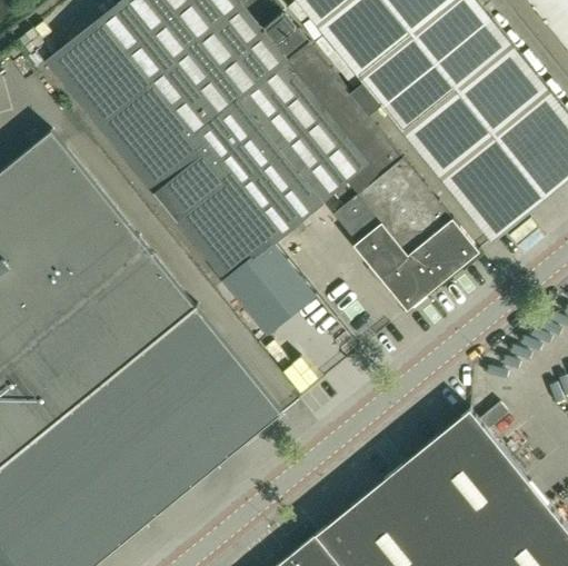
[(406,310),(478,251),(366,116),(271,0),(128,0),(47,67),(236,298),(262,277),(279,297),(302,278),(273,242),(332,195),(342,207),(332,215),(356,242),(354,246),(406,310)]
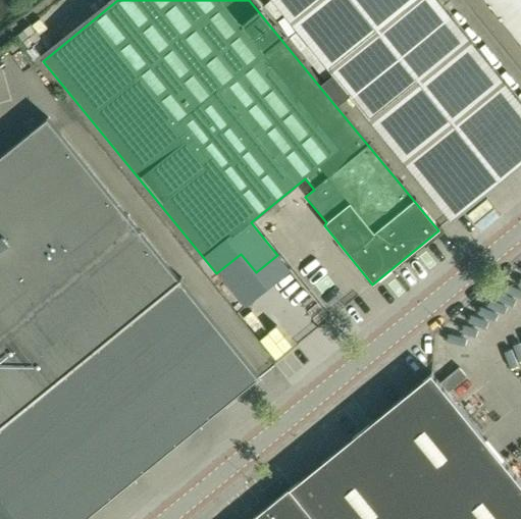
[(520,104),(443,0),(281,0),(440,211),(520,151),(520,104)]
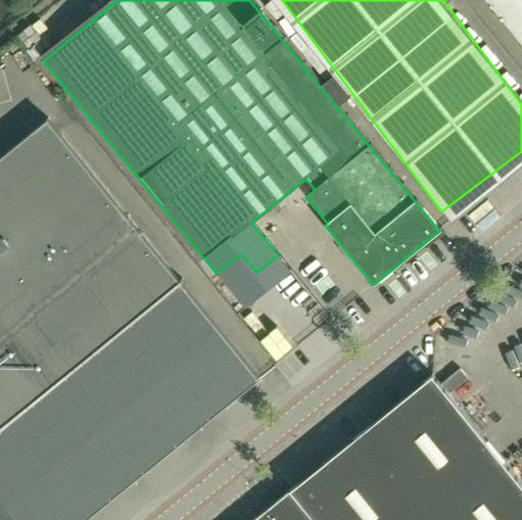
[(521,0),(482,0),(521,48),(521,0)]
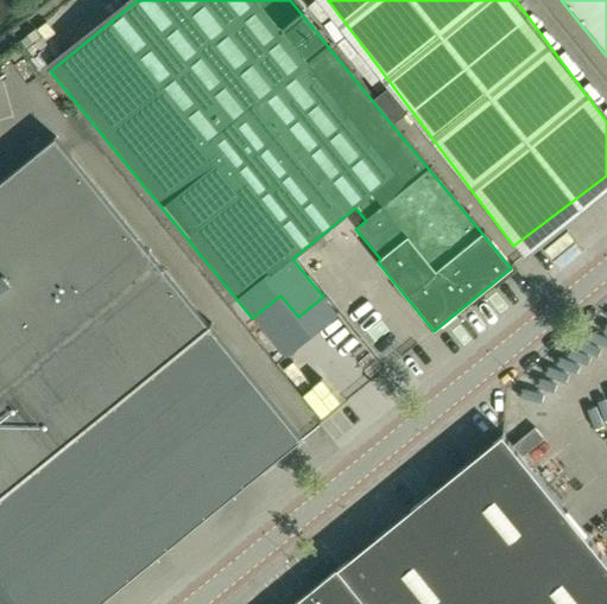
[(100,603),(301,442),(55,140),(0,184),(0,603),(100,603)]
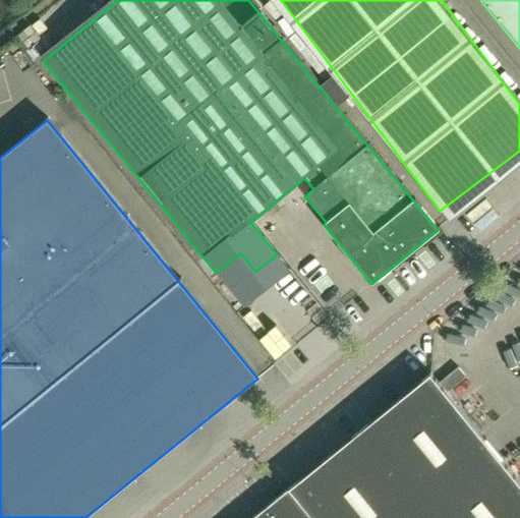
[(288,343),(325,329),(313,301),(277,317),(288,343)]
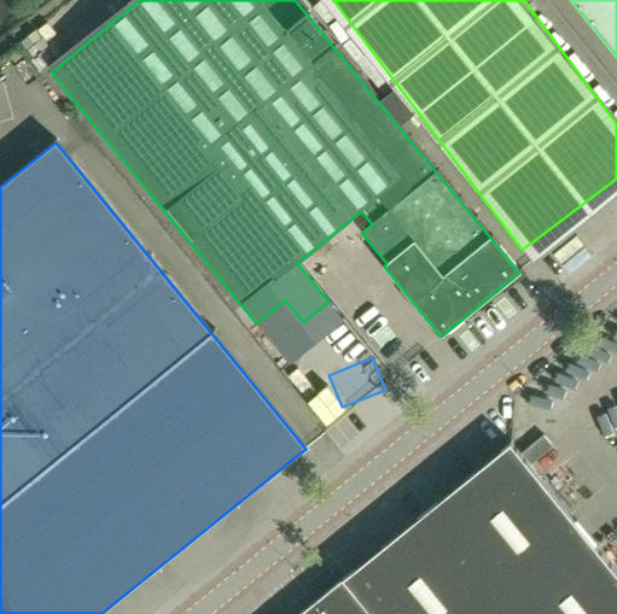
[(616,613),(616,576),(511,445),(302,613),(616,613)]
